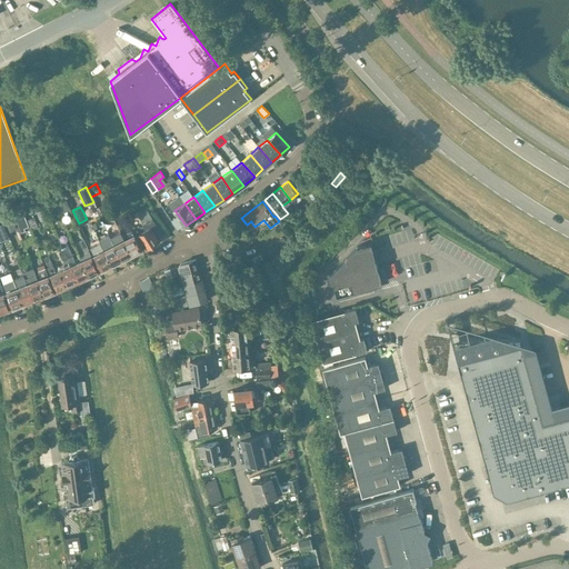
[(43,209),(36,212),(40,222),(47,219),(43,209)]
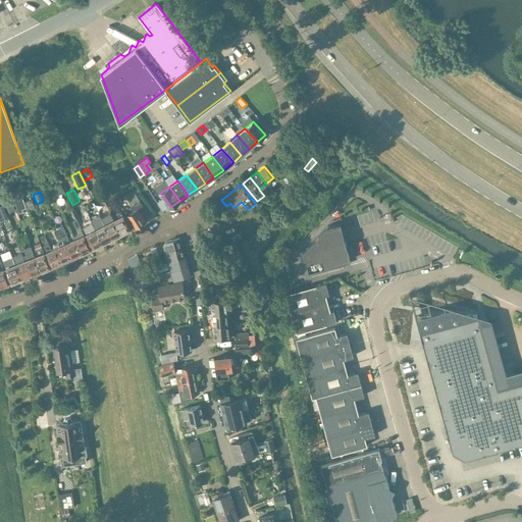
[(150,216),(135,194),(126,198),(131,205),(131,206),(134,211),(127,214),(136,228),(146,222),(144,219),(150,216)]
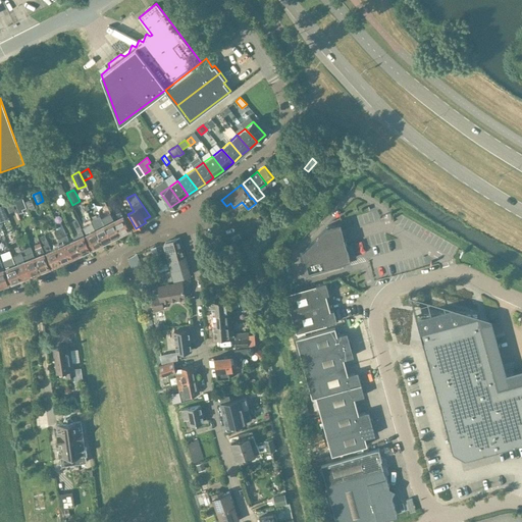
[(27,208),(22,199),(14,202),(19,213),(23,212),(22,209),(27,208)]
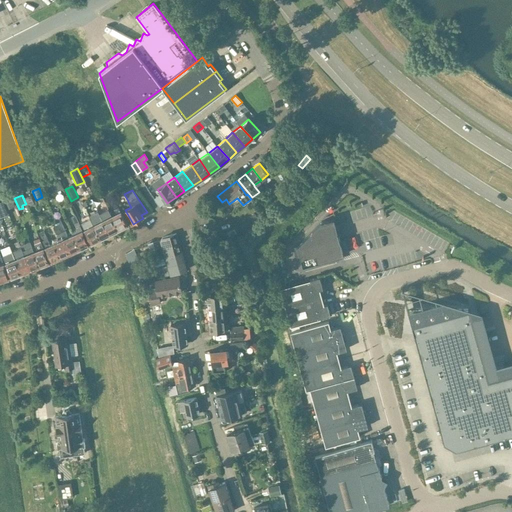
[(34,205),(30,195),(24,198),(28,207),(34,205)]
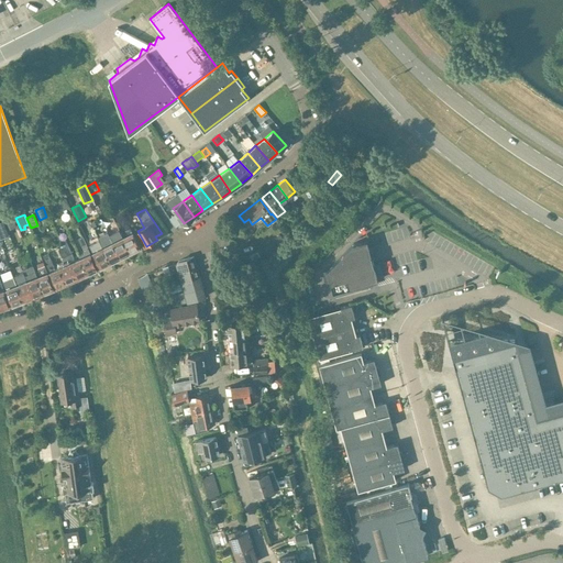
[(141,247),(131,228),(130,228),(128,222),(123,225),(125,230),(128,235),(123,238),(131,253),(131,252),(133,253),(138,251),(138,249),(141,247)]
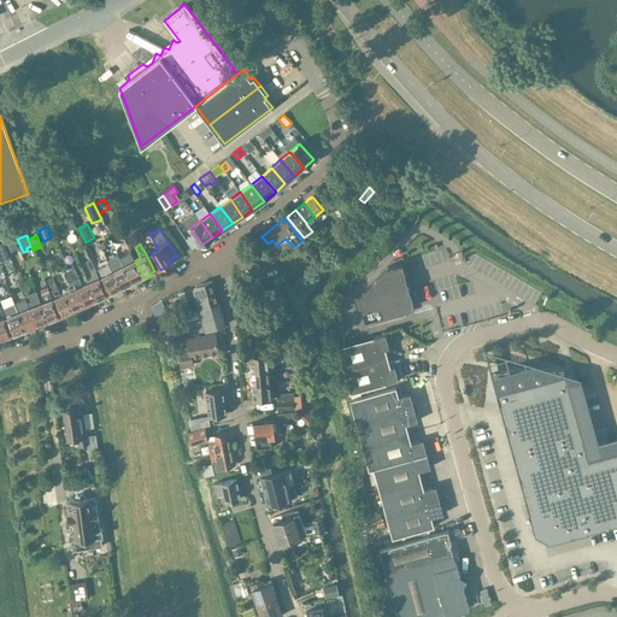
[(124,252),(118,254),(121,259),(133,282),(135,281),(137,281),(141,278),(142,277),(144,277),(135,260),(129,263),(124,252)]
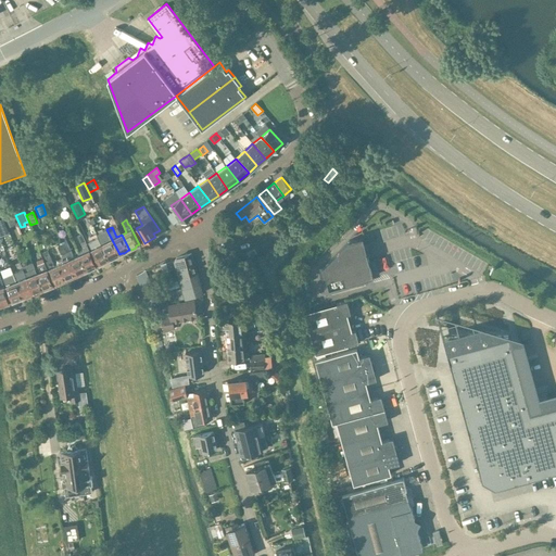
[(277,232),(270,238),(275,243),(281,238),(277,232)]
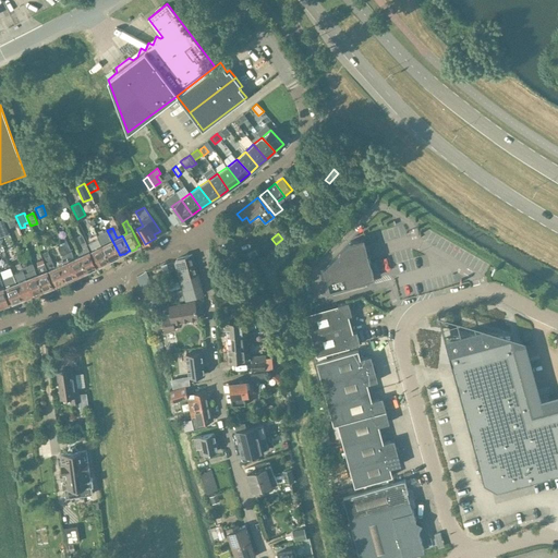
[(76,237),(82,249),(87,246),(85,241),(82,234),(76,237)]
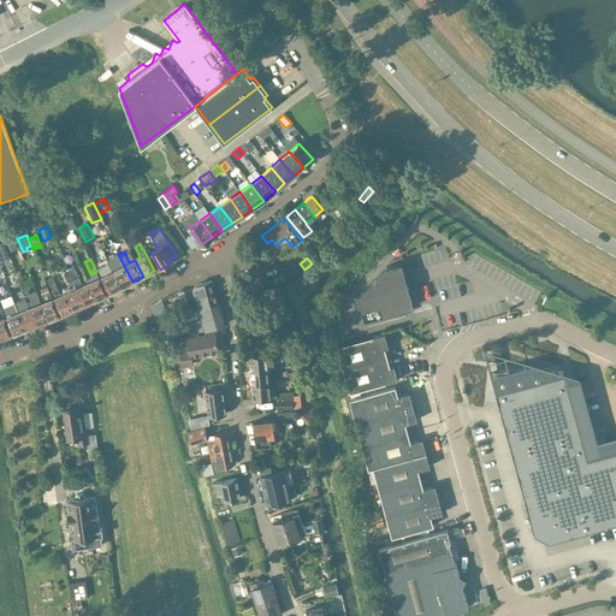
[(120,259),(110,265),(112,271),(113,271),(122,288),(122,286),(124,288),(129,285),(129,284),(130,283),(132,282),(120,259)]
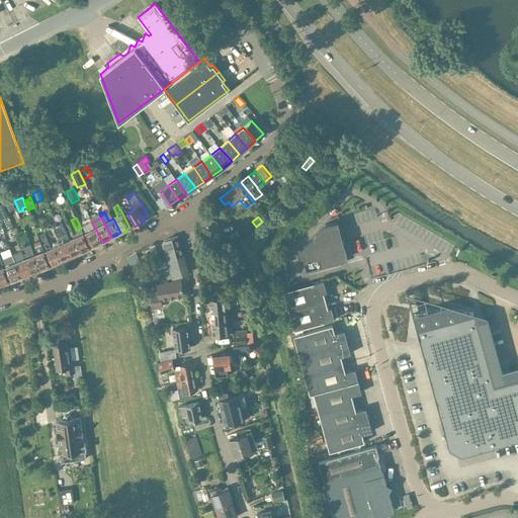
[(81,252),(74,238),(69,240),(61,221),(57,223),(59,228),(62,235),(72,256),(74,255),(75,255),(79,253),(80,252),(81,252)]
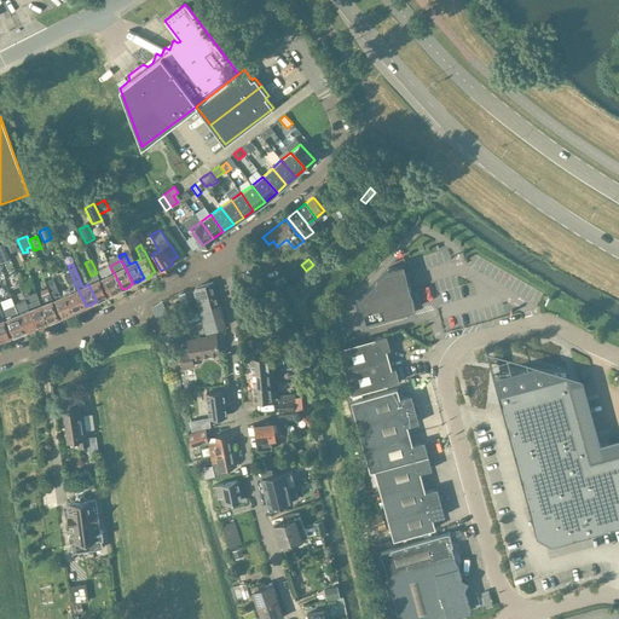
[(366,322),(403,312),(403,308),(414,305),(414,308),(416,308),(414,302),(417,301),(415,293),(411,294),(410,288),(406,275),(404,264),(388,268),(359,298),(358,299),(358,300),(357,300),(357,301),(357,302),(357,304),(357,305),(357,306),(358,311),(359,311),(363,310),(366,322)]
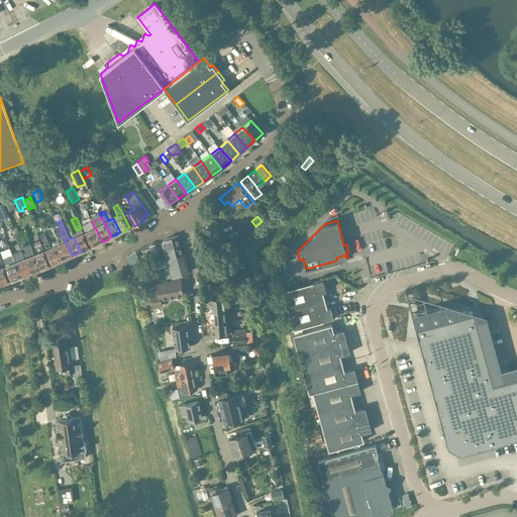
[(102,241),(95,227),(94,227),(90,229),(88,224),(83,227),(92,245),(95,244),(97,244),(100,242),(101,241),(102,241)]
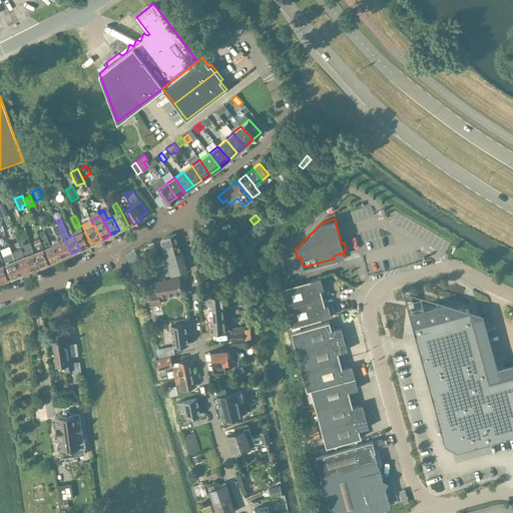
[(58,225),(53,227),(56,234),(57,234),(61,232),(58,225)]
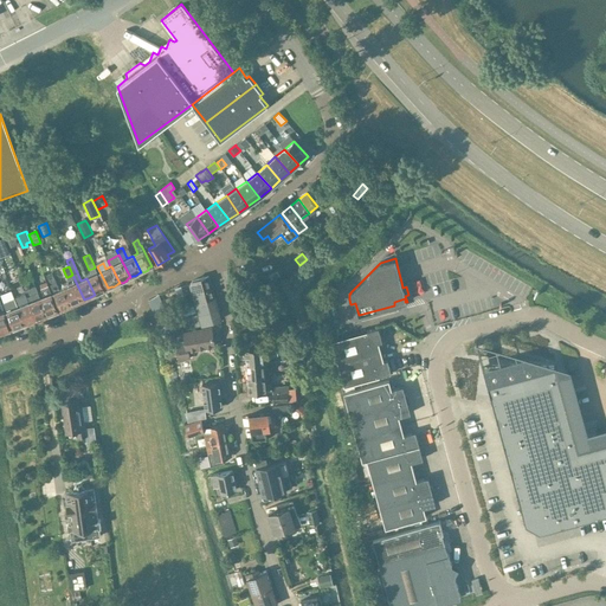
[(95,268),(89,270),(92,276),(86,278),(95,295),(97,295),(101,292),(102,291),(105,290),(95,268)]
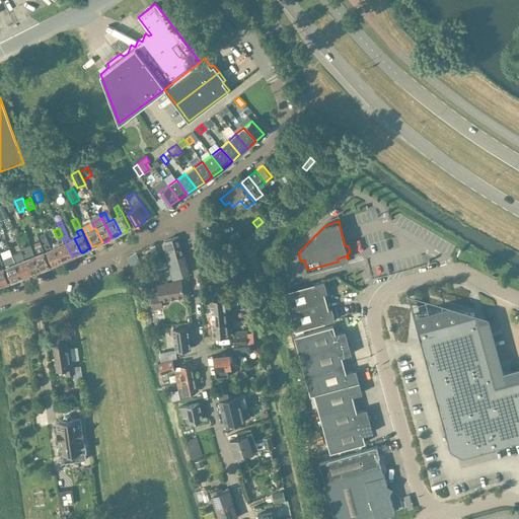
[(62,261),(56,246),(52,248),(49,243),(45,233),(40,236),(53,265),(56,264),(57,265),(61,263),(62,261)]
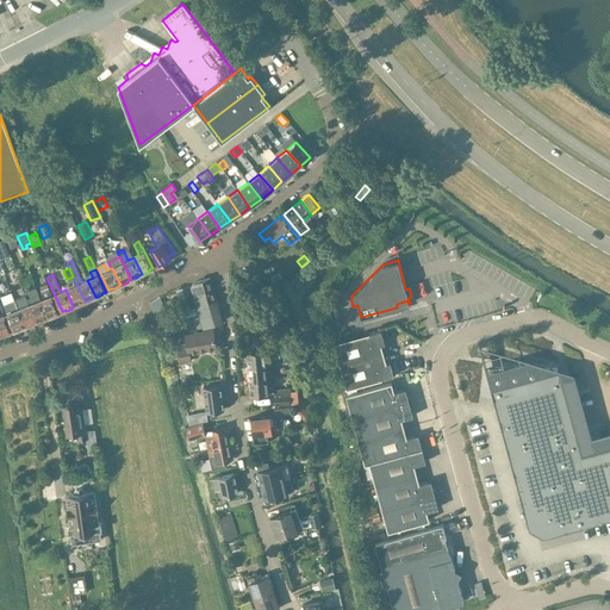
[(85,302),(73,277),(68,279),(72,286),(68,288),(66,290),(73,306),(74,306),(75,306),(80,304),(81,303),(85,302)]
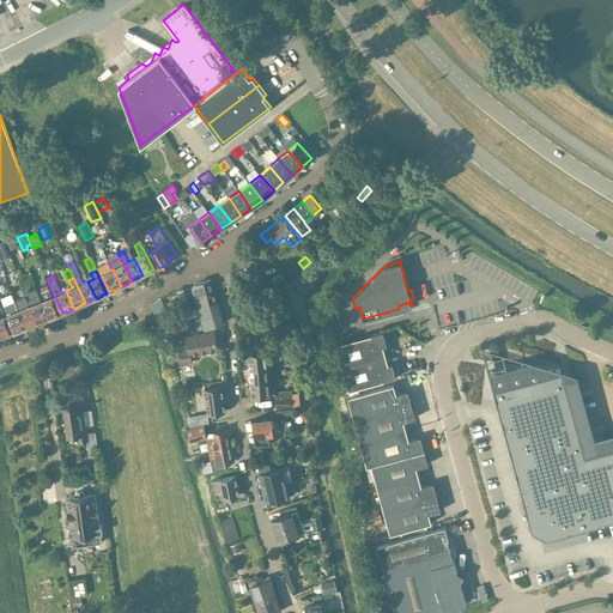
[(194,297),(214,291),(211,279),(194,284),(192,286),(183,289),(187,299),(194,297)]
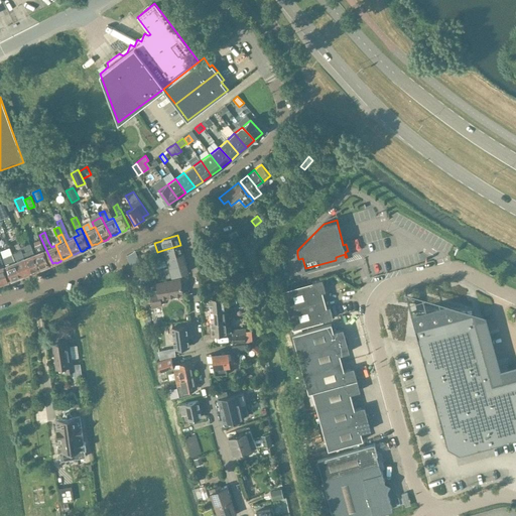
[(49,264),(40,240),(35,242),(32,243),(36,253),(34,254),(40,268),(42,268),(46,267),(46,266),(49,264)]
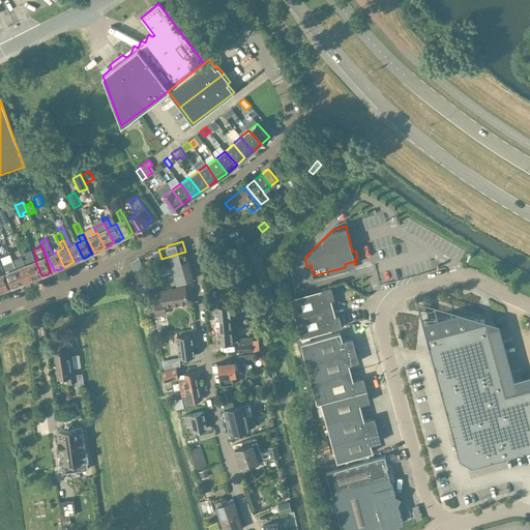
[(31,251),(21,254),(24,260),(31,280),(33,278),(34,278),(35,278),(39,277),(40,275),(41,275),(35,261),(31,251)]
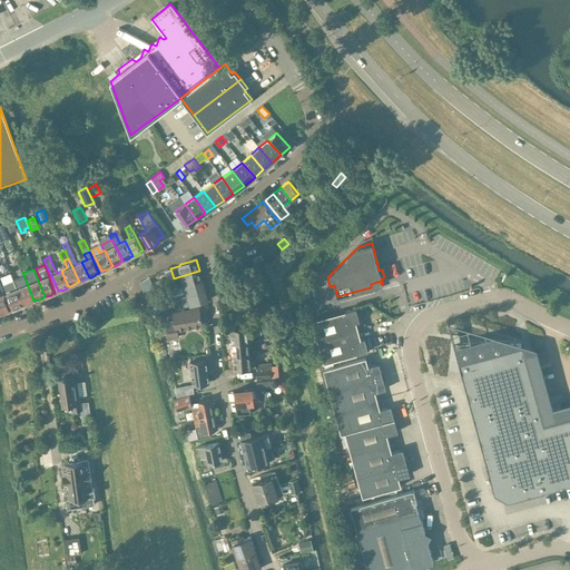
[(184,286),(202,281),(199,271),(180,276),(184,286)]
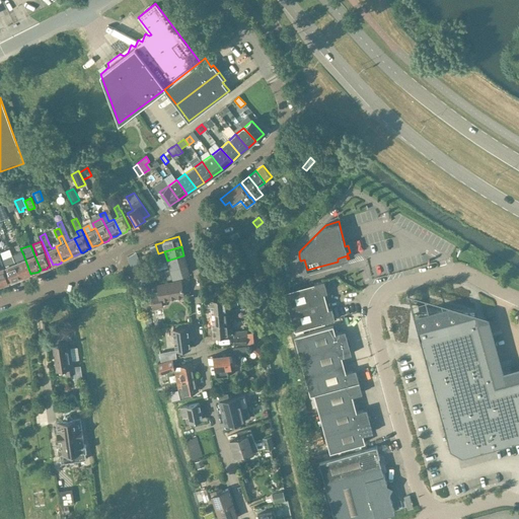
[(21,277),(16,263),(11,265),(7,252),(1,254),(11,281),(14,280),(16,281),(20,279),(20,278),(21,277)]
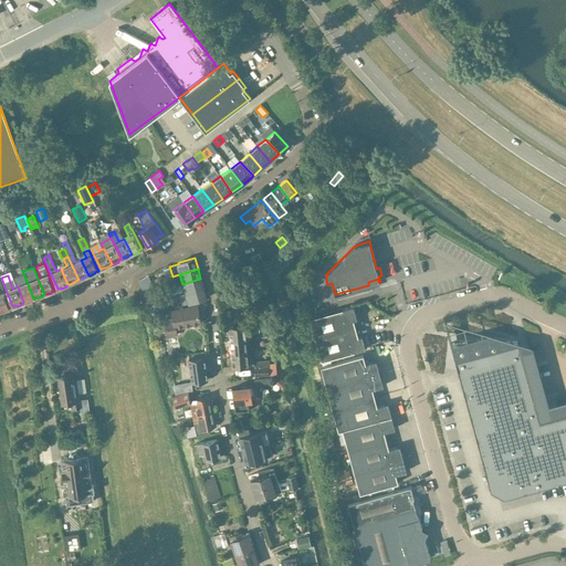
[(21,285),(18,286),(23,302),(24,302),(25,303),(30,301),(31,300),(33,299),(25,278),(20,279),(22,284),(21,285)]
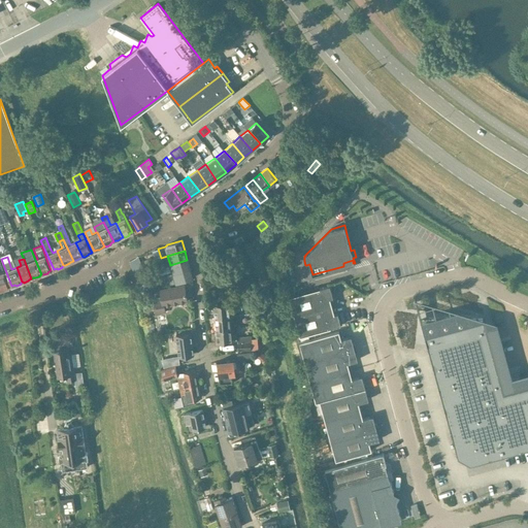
[(145,274),(145,272),(140,260),(130,264),(136,278),(145,274)]
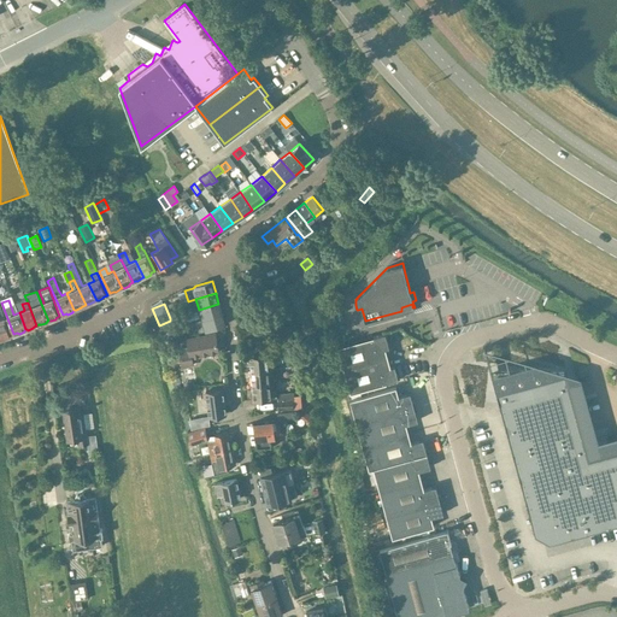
[(203,319),(222,315),(218,304),(199,310),(203,319)]
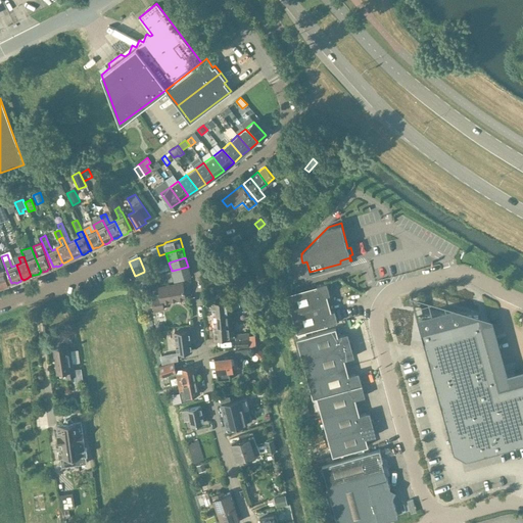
[(172,271),(167,273),(169,282),(191,275),(188,267),(172,271)]
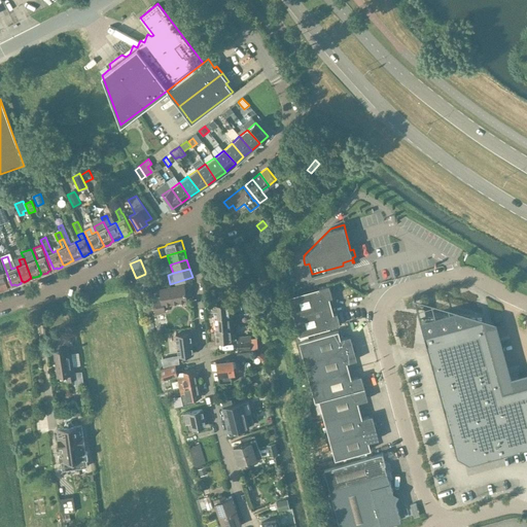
[(0,272),(0,288),(1,289),(2,289),(3,289),(7,288),(8,287),(9,286),(4,272),(0,272)]
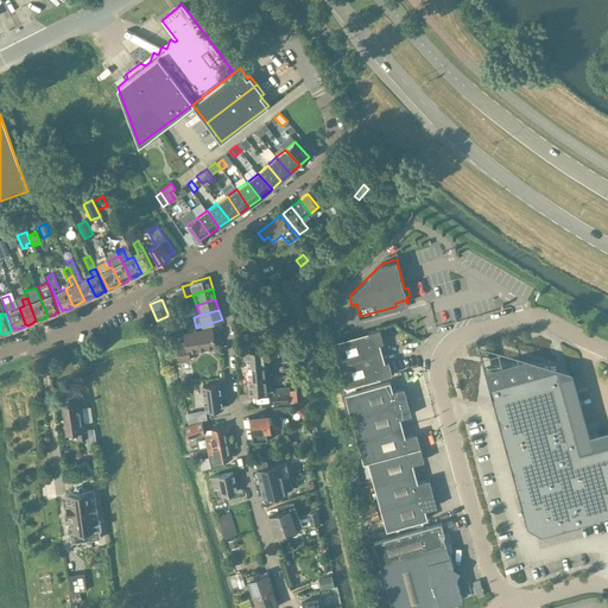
[(163,321),(159,322),(160,323),(162,328),(173,323),(171,317),(163,321)]
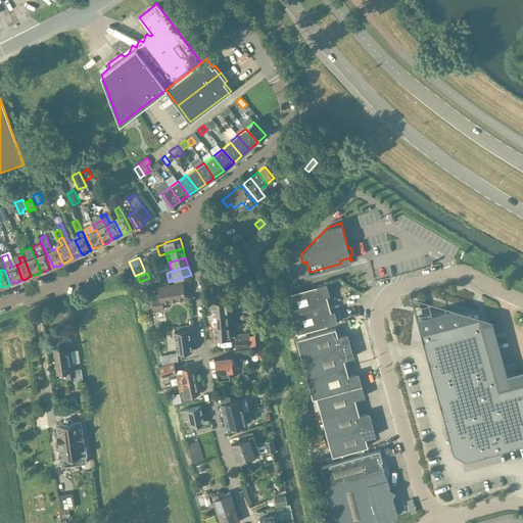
[(183,283),(158,287),(160,295),(152,297),(155,312),(164,310),(162,302),(186,298),(183,283)]
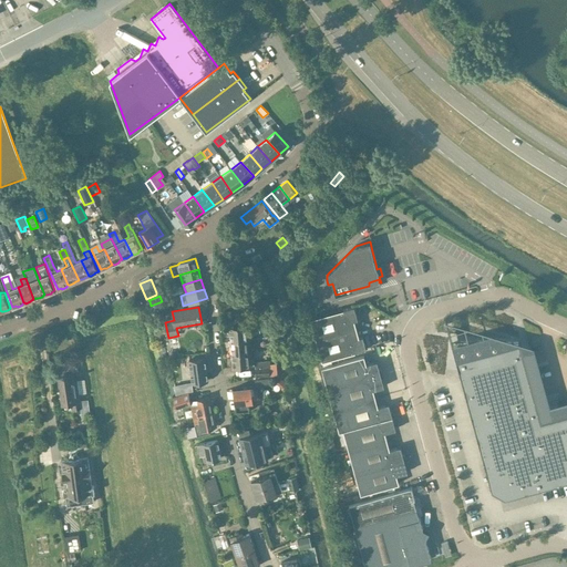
[(321,361),(351,353),(366,349),(362,337),(359,337),(354,320),(358,319),(353,307),(310,319),(321,361)]
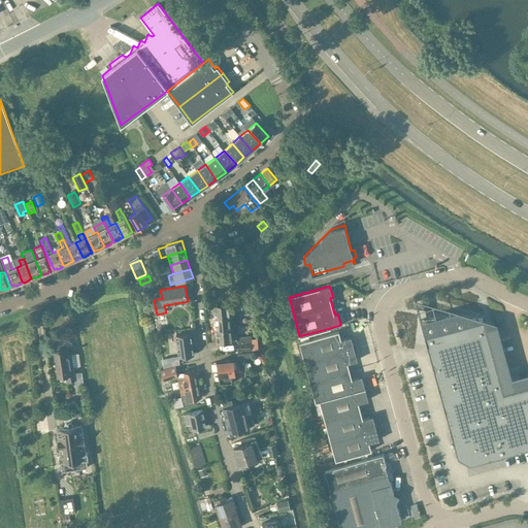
[(215,318),(229,317),(228,303),(213,304),(215,318)]
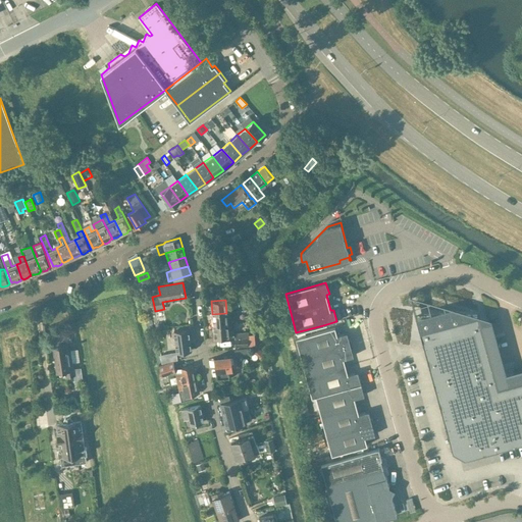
[(213,326),(227,324),(226,313),(212,314),(213,326)]
